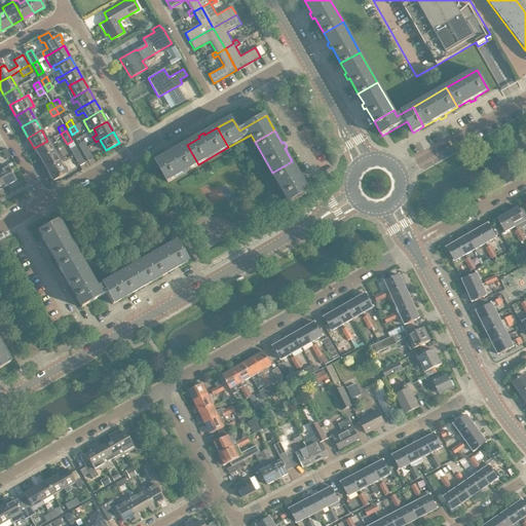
[(40,159),(53,151),(55,150),(52,144),(55,142),(52,138),(47,141),(34,148),(40,159)]
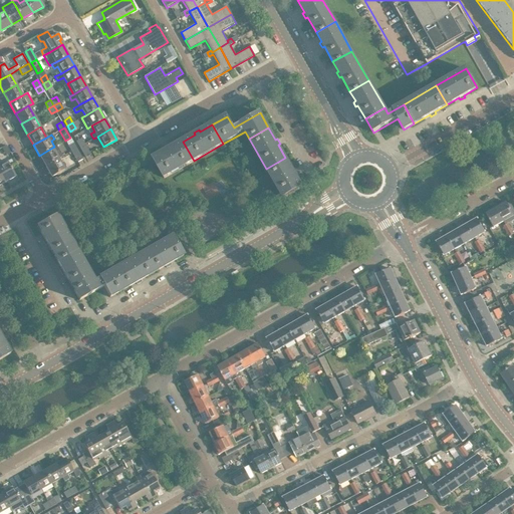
[(79,147),(84,144),(81,138),(76,142),(79,147)]
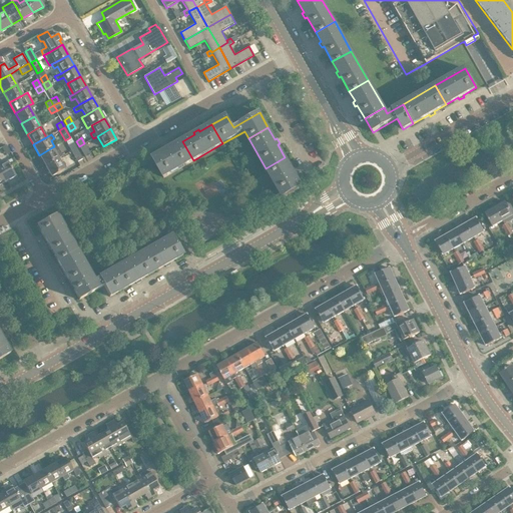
[(165,151),(152,158),(163,177),(193,160),(182,141),(170,148),(169,146),(164,149),(165,151)]
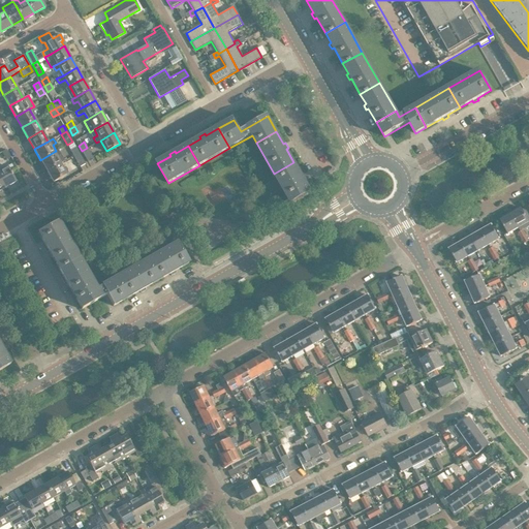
[(73,156),(79,153),(75,147),(70,150),(73,156)]
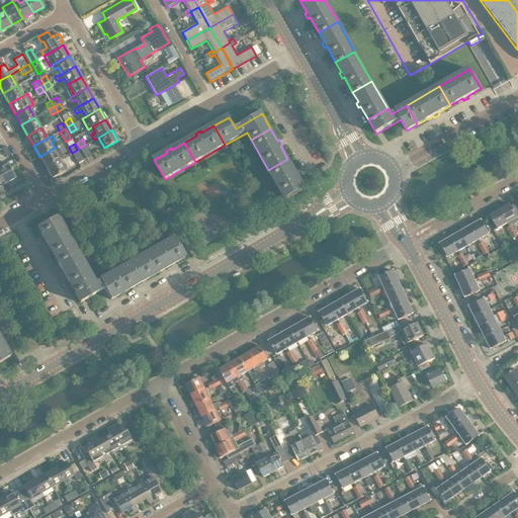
[(86,159),(91,155),(85,145),(80,148),(86,159)]
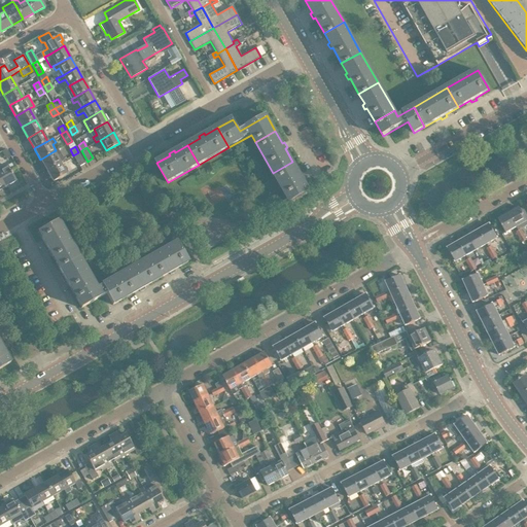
[(46,170),(60,163),(64,161),(58,149),(56,150),(54,151),(40,160),(46,170)]
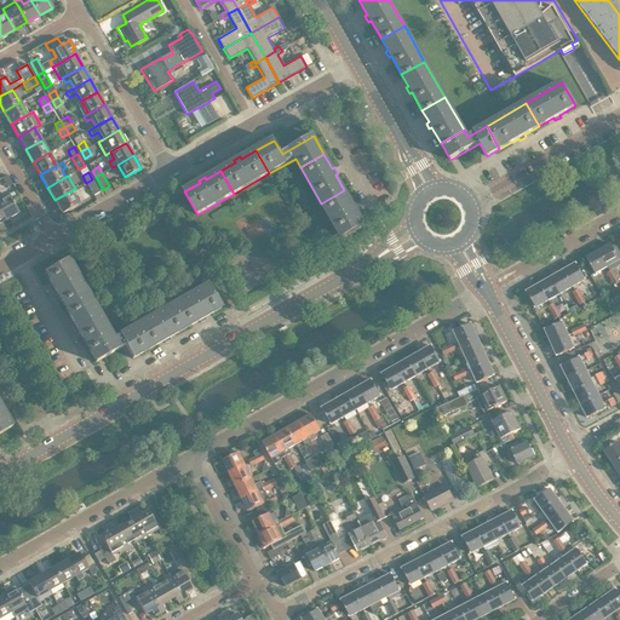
[(93,195),(99,191),(92,179),(86,183),(93,195)]
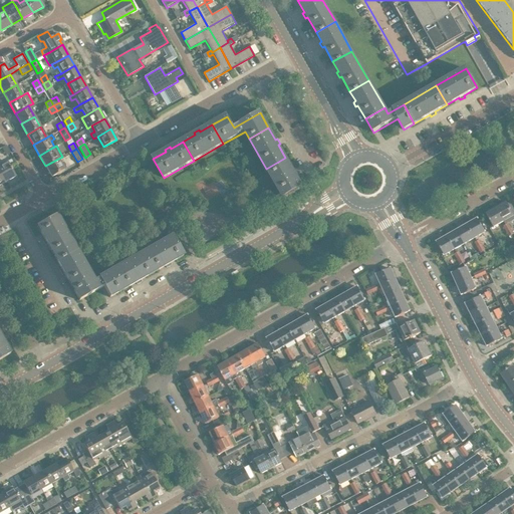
[(292,170),(285,158),(266,169),(283,198),(302,187),(295,175),(297,174),(294,169),(292,170)]
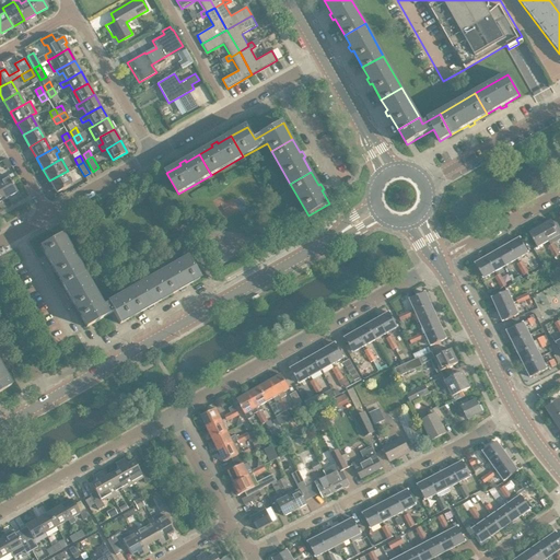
[(8,176),(0,179),(0,189),(4,199),(16,193),(9,178),(14,176),(13,173),(8,176)]
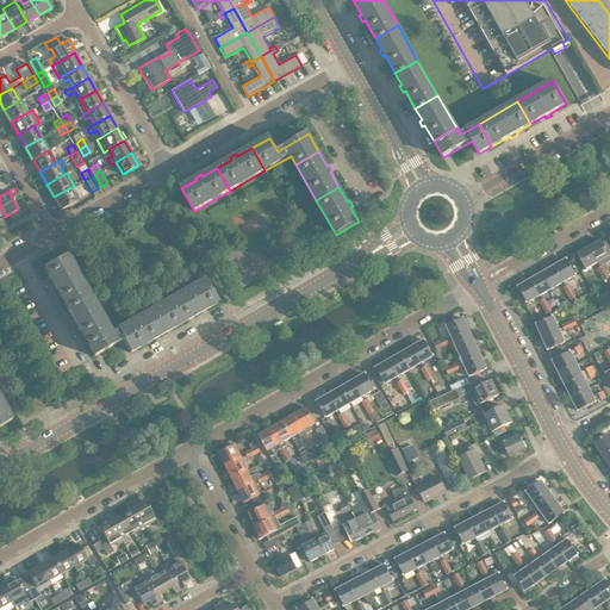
[(76,200),(69,188),(54,197),(61,210),(76,200)]
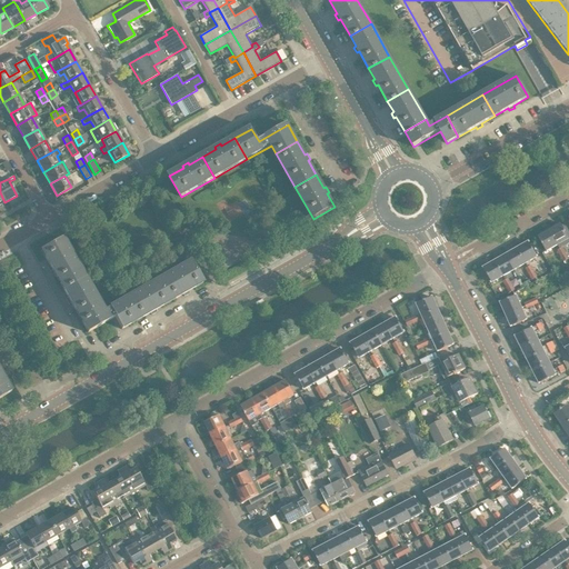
[(568,231),(565,223),(561,226),(560,223),(549,230),(557,245),(559,248),(568,242),(568,231)]
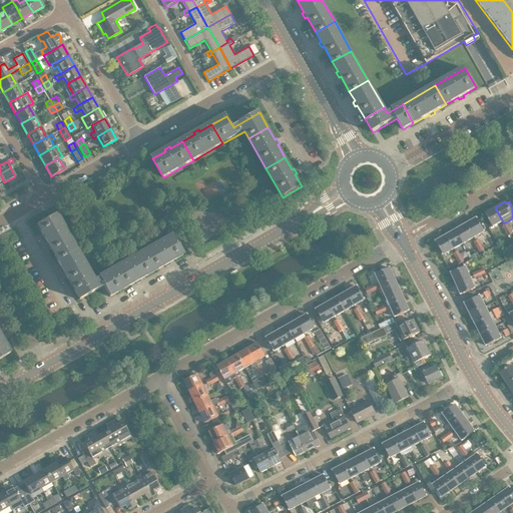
[(495,207),(484,213),(492,226),(502,220),(495,207)]
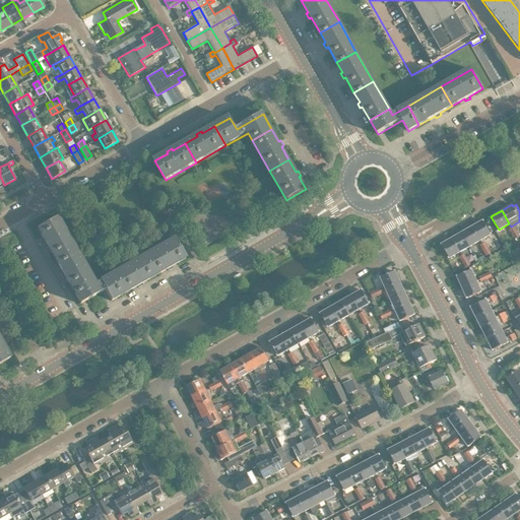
[(46,248),(48,247),(55,259),(74,248),(57,218),(38,229),(45,242),(43,243),(46,248)]
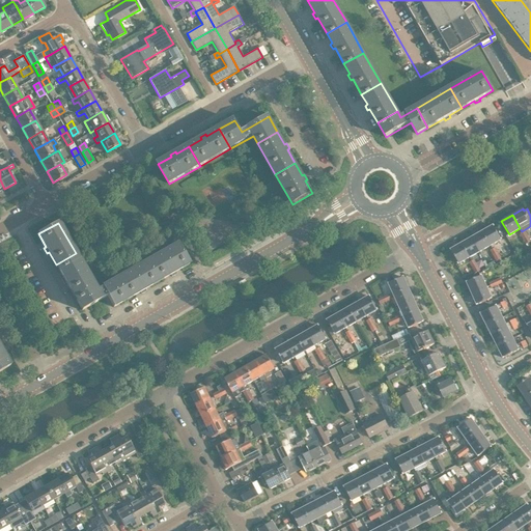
[(482,231),(491,246),(501,240),(493,226),(482,231)]
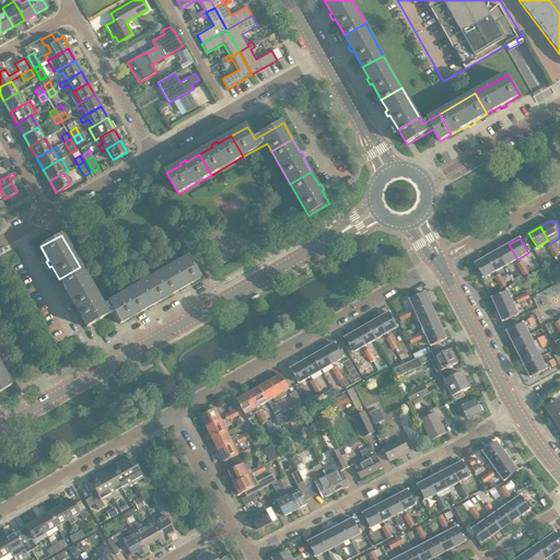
[(498,251),(505,265),(517,259),(509,244),(498,251)]
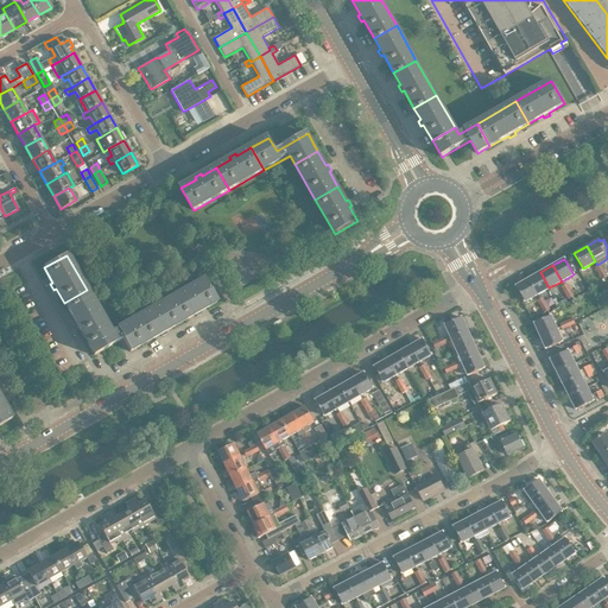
[(529,279),(537,295),(549,287),(540,272),(529,279)]
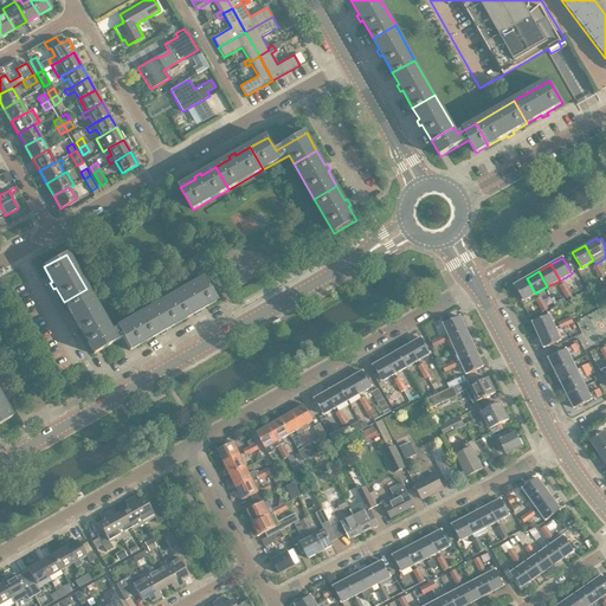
[(195,315),(201,313),(200,310),(216,302),(202,278),(167,298),(180,322),(194,314),(195,315)]
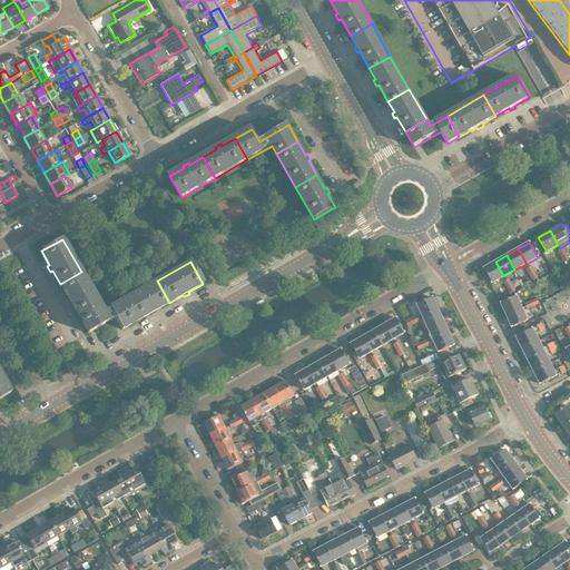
[(492,283),(503,276),(495,262),(483,268),(492,283)]
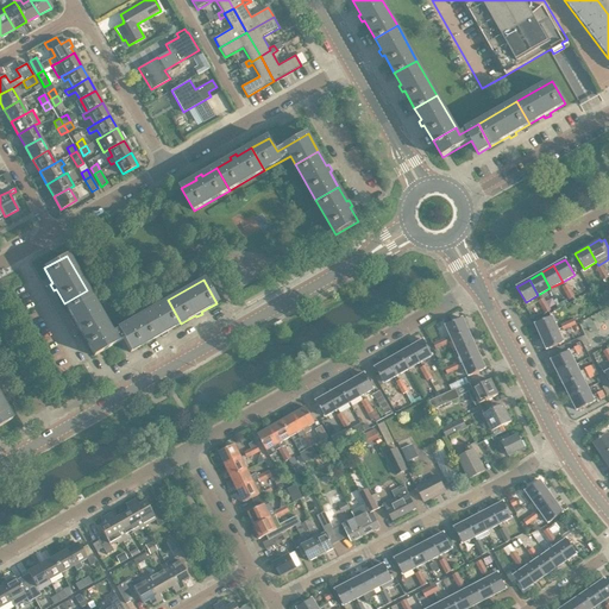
[(107,327),(87,290),(64,303),(73,319),(70,320),(73,326),(75,325),(80,332),(85,340),(107,327)]
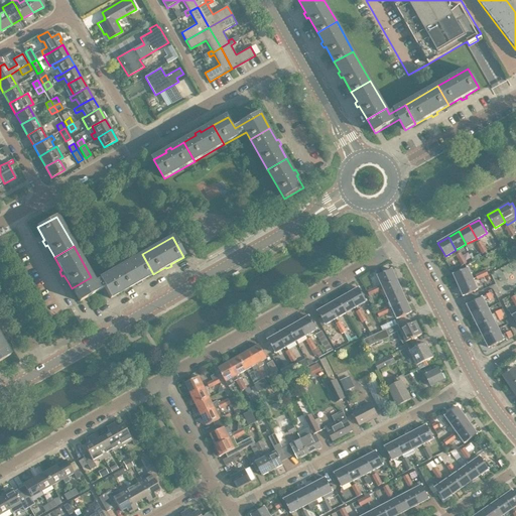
[(112,271),(123,290),(136,283),(137,285),(142,282),(141,281),(153,274),(142,254),(112,271)]
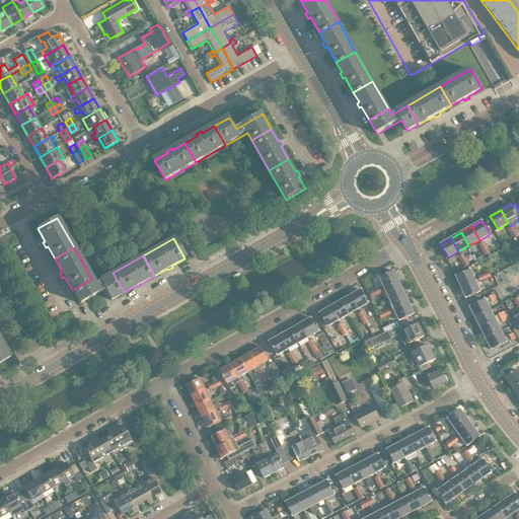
[(456,276),(461,287),(475,281),(470,270),(456,276)]
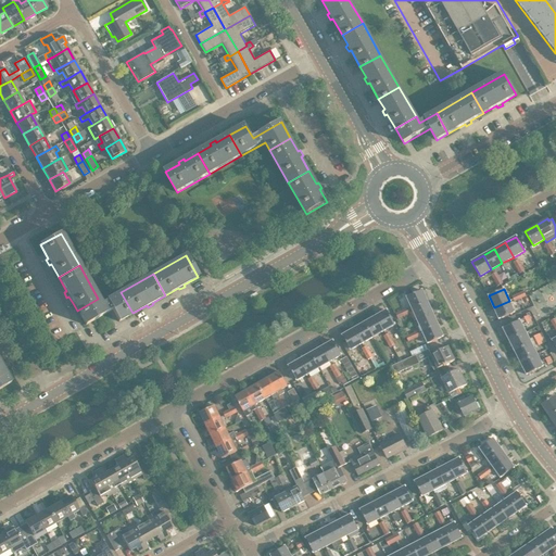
[(412,308),(427,302),(421,290),(406,297),(412,308)]
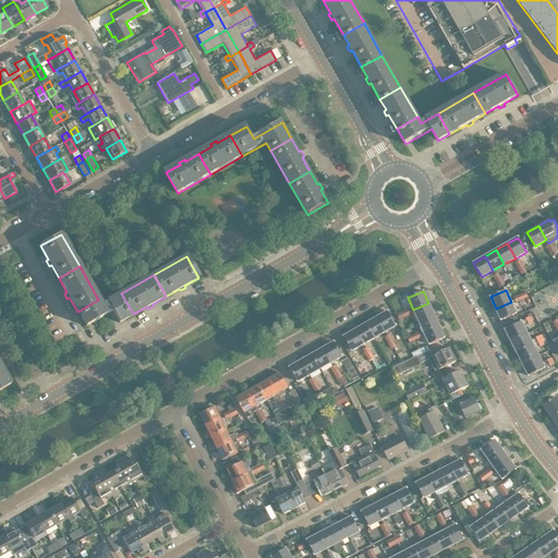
[(77,312),(86,326),(112,311),(119,323),(133,314),(121,293),(101,305),(98,300),(77,312)]
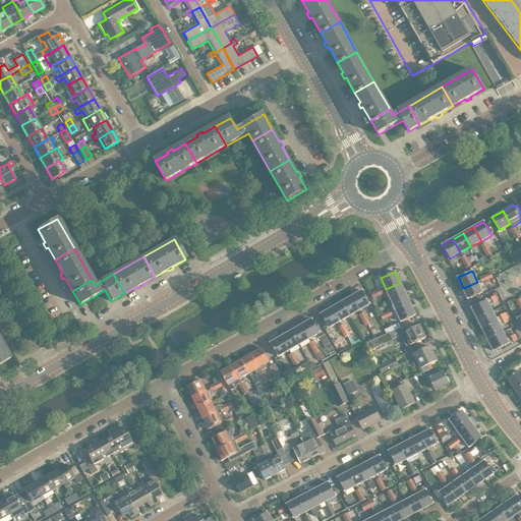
[(477,282),(463,288),(468,299),(481,292),(477,282)]
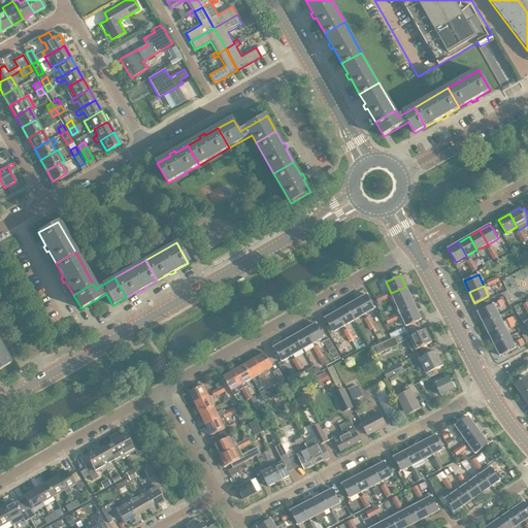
[(410,297),(405,287),(391,293),(396,304),(410,297)]
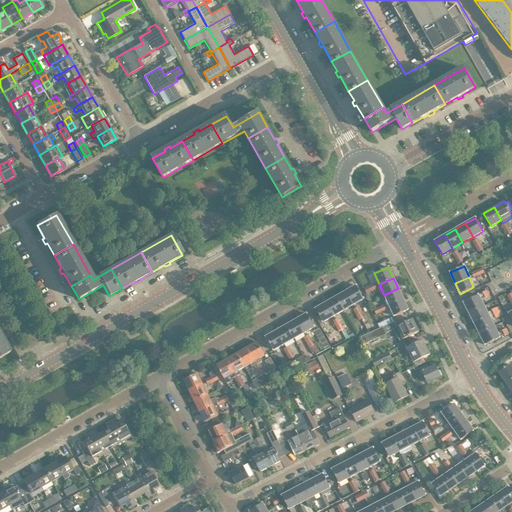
[(346,291),(353,304),(363,299),(356,285),(346,291)]
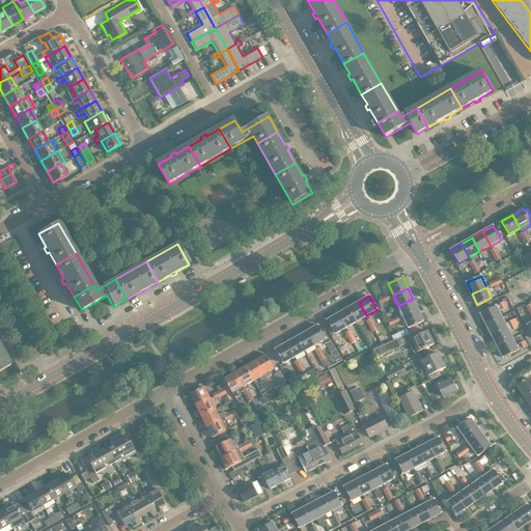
[(418,310),(413,299),(398,306),(403,316),(418,310)]
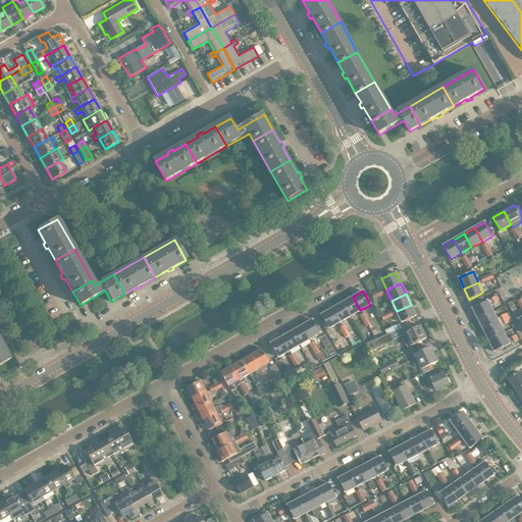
[(478,319),(492,312),(489,305),(494,303),(494,304),(499,301),(496,296),(491,298),(491,299),(487,301),(472,308),(478,319)]
